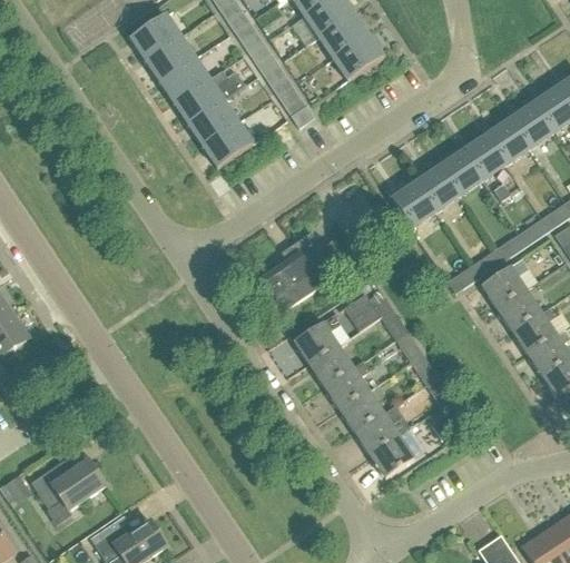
[(220,9),(234,0),(214,0),(220,9)]
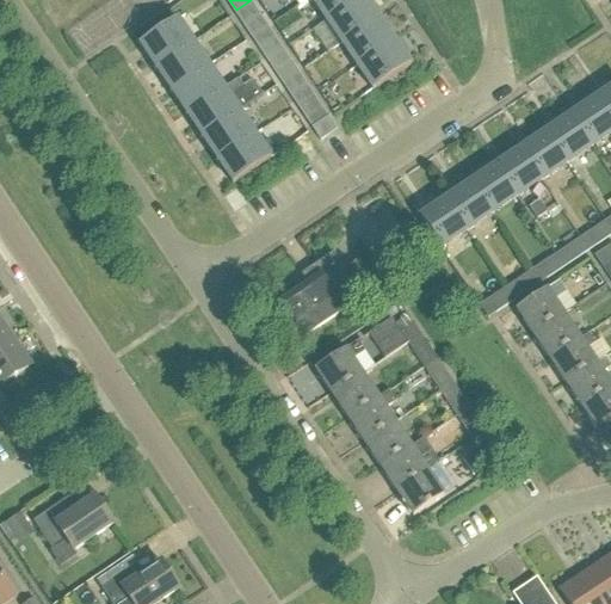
[(244,20),(260,10),(253,0),(251,0),(236,10),(244,20)]
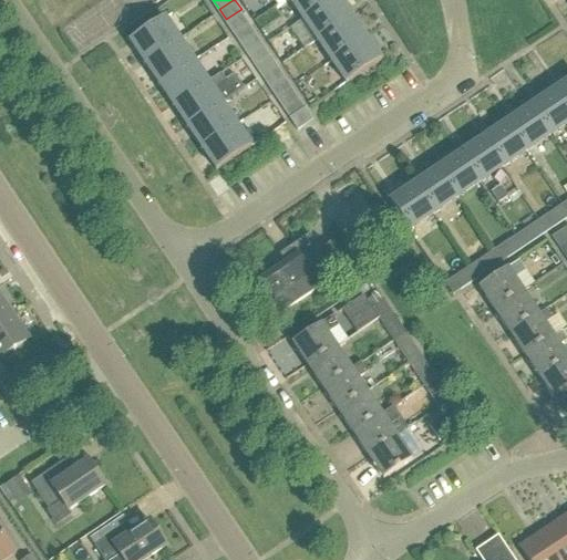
[(301,14),(323,0),(291,0),(301,14)]
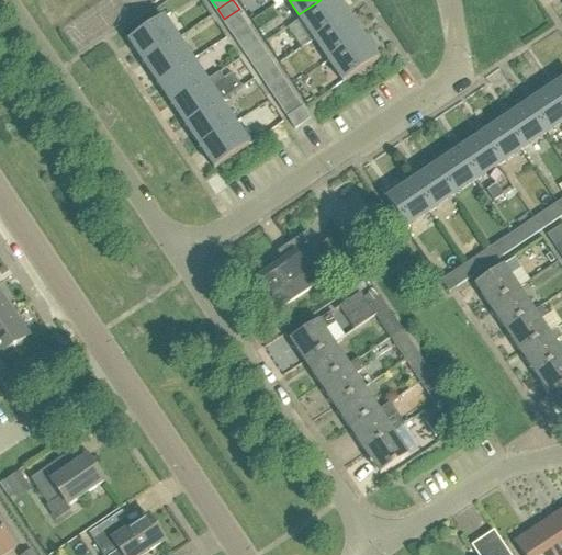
[(313,36),(349,12),(340,0),(321,0),(299,14),(313,36)]
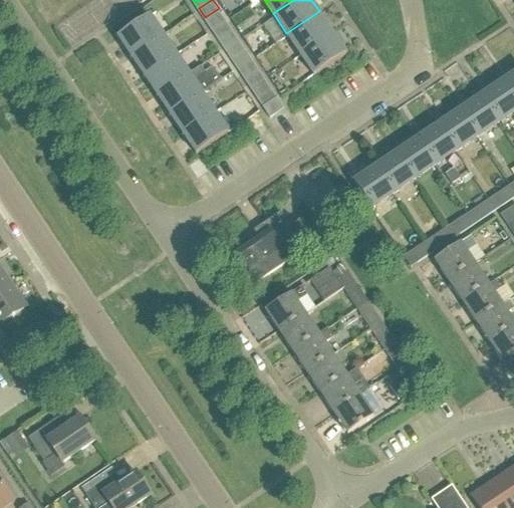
[(212,27),(225,18),(219,8),(205,17),(212,27)]
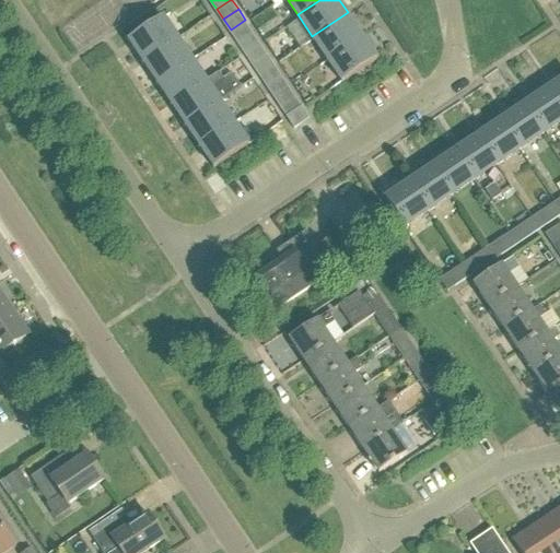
[(142,58),(177,34),(163,12),(128,36),(142,58)]
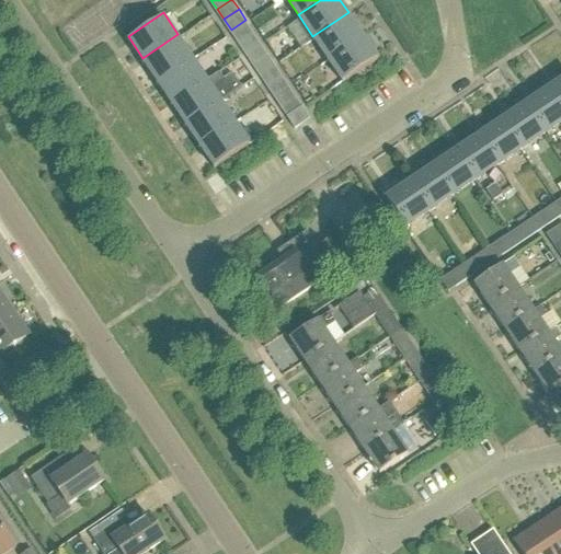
[(327,57),(362,33),(348,12),(312,36),(327,57)]
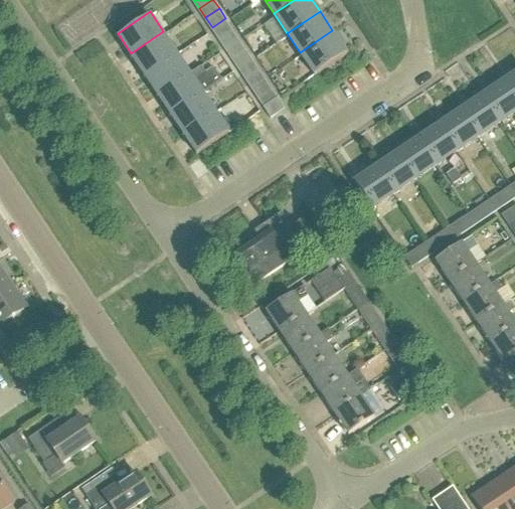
[(261,18),(275,38),(283,33),(269,13),(261,18)]
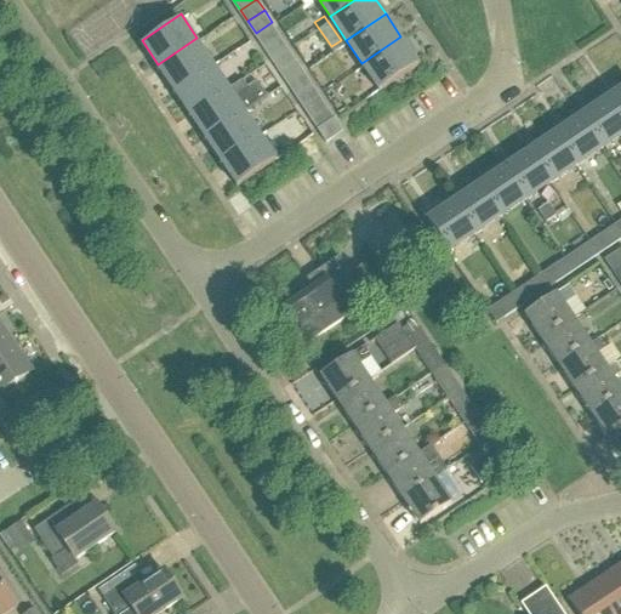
[(263,44),(279,33),(272,22),(256,33),(263,44)]
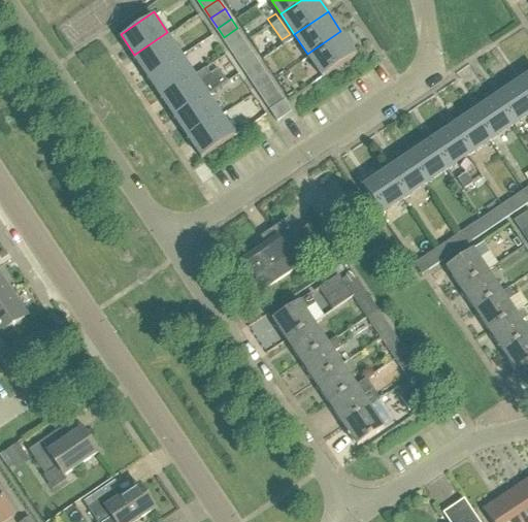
[(230,47),(244,38),(237,28),(224,37),(230,47)]
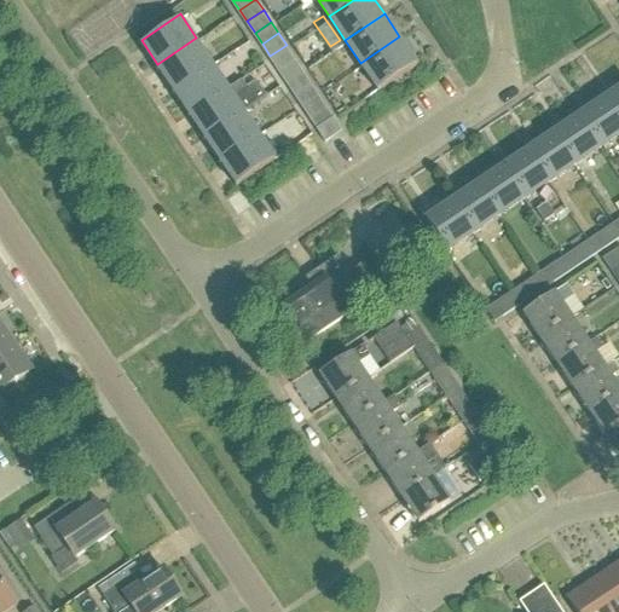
[(399,36),(360,63),(376,87),(416,61),(399,36)]
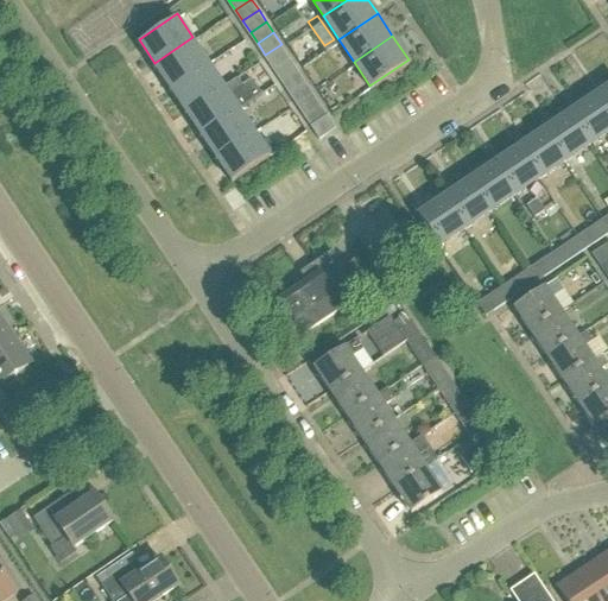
[(170,86),(208,59),(192,37),(154,63),(170,86)]
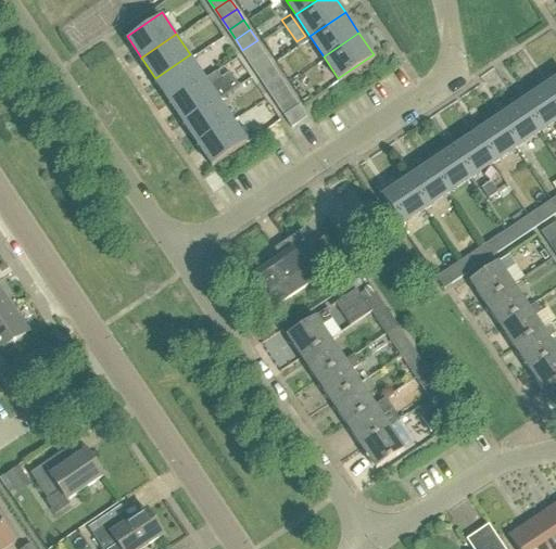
[(250,61),(264,51),(257,40),(242,50),(250,61)]
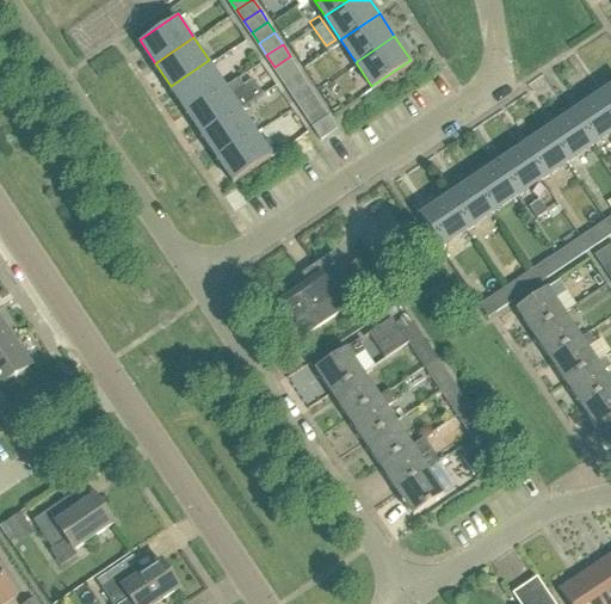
[(282,78),(298,67),(290,56),(275,67),(282,78)]
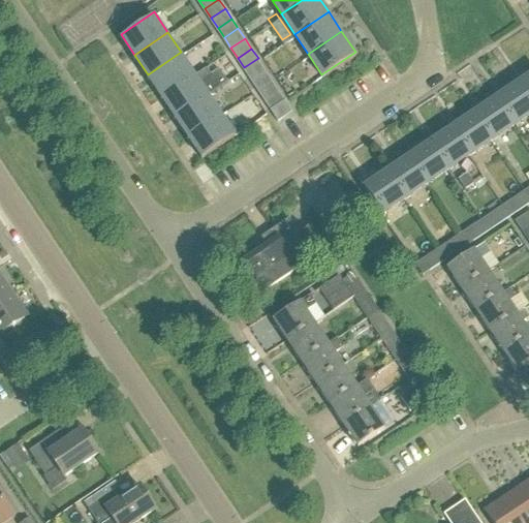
[(160,94),(194,71),(181,52),(148,74),(160,94)]
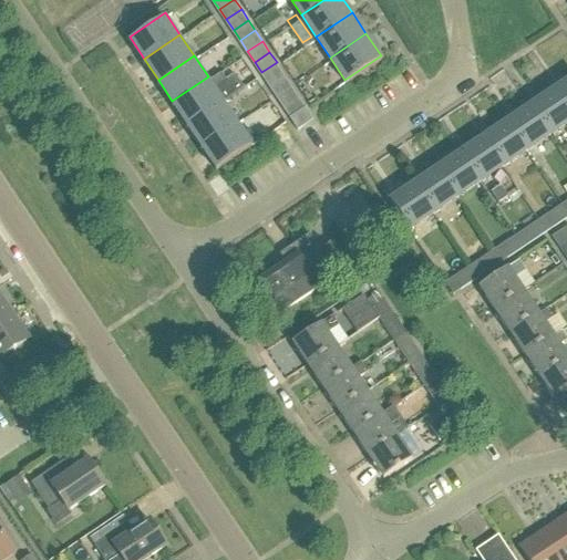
[(268,83),(284,73),(277,62),(261,72),(268,83)]
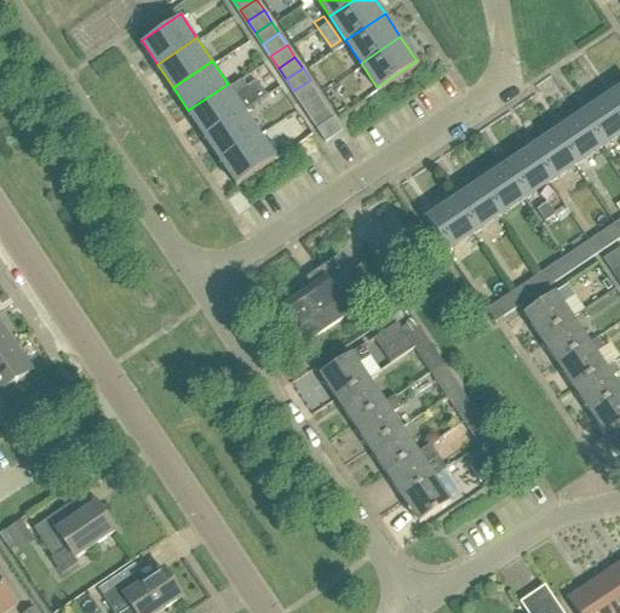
[(302,102),(317,91),(310,80),(293,91),(302,102)]
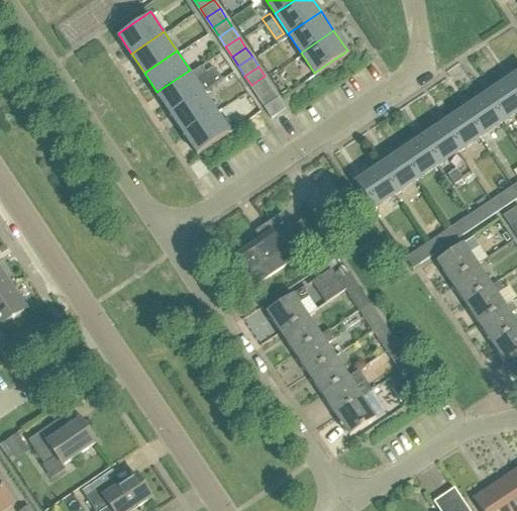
[(170,111),(203,90),(190,70),(157,92),(170,111)]
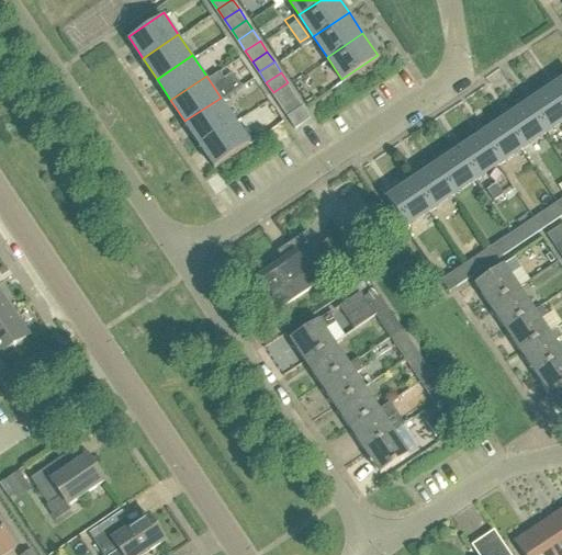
[(561,77),(548,88),(561,109),(561,77)]
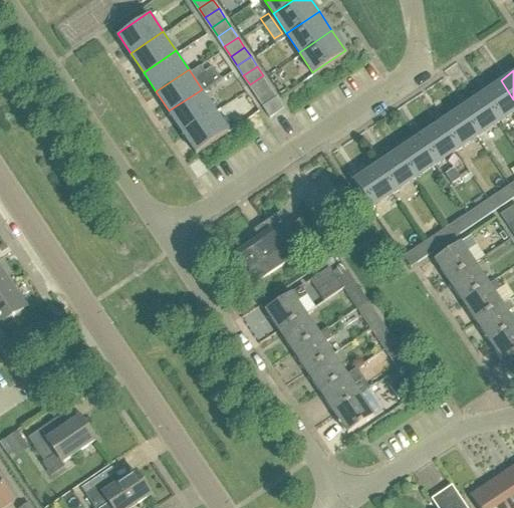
[(256,94),(270,85),(263,75),(250,84),(256,94)]
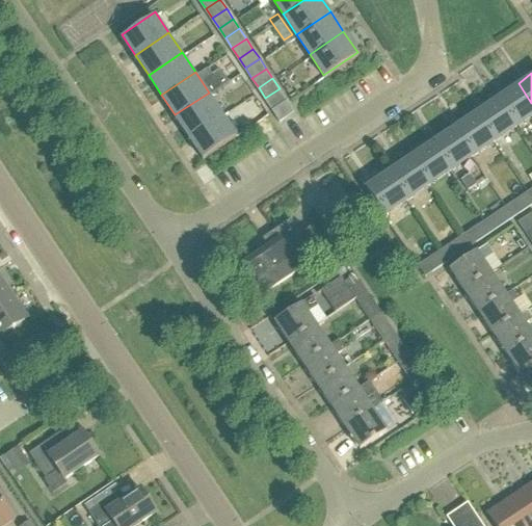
[(513,124),(531,110),(531,103),(519,83),(497,98),(513,124)]
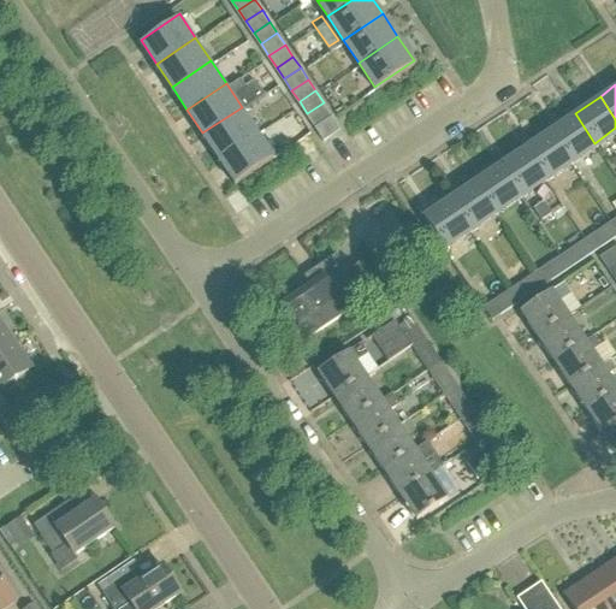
[(315,125),(331,114),(324,102),(307,113),(315,125)]
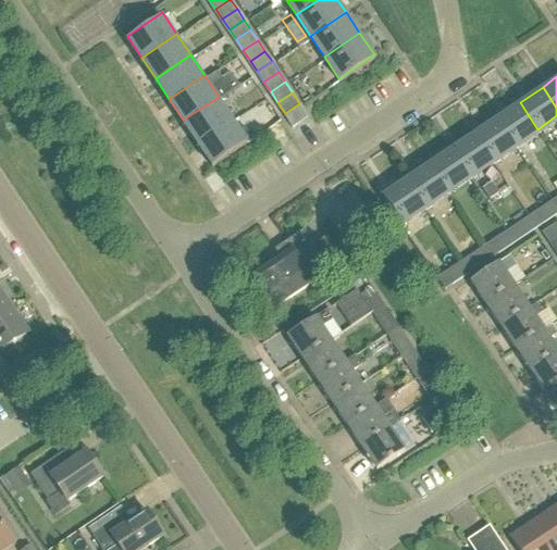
[(197,140),(232,117),(219,97),(183,120),(197,140)]
